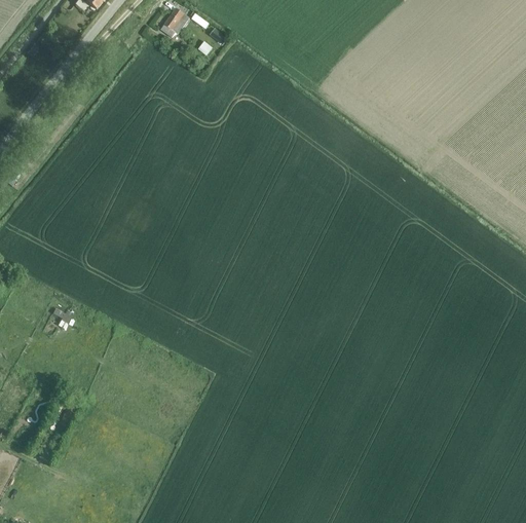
[(175,32),(177,33),(189,16),(176,7),(160,29),(171,37),(175,32)]
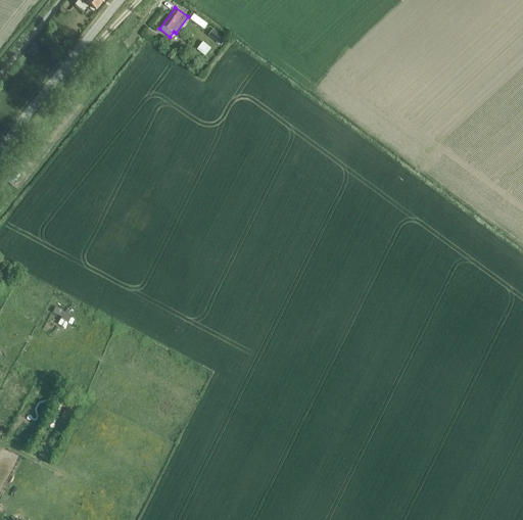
[(211,46),(203,40),(196,48),(205,54),(211,46)]
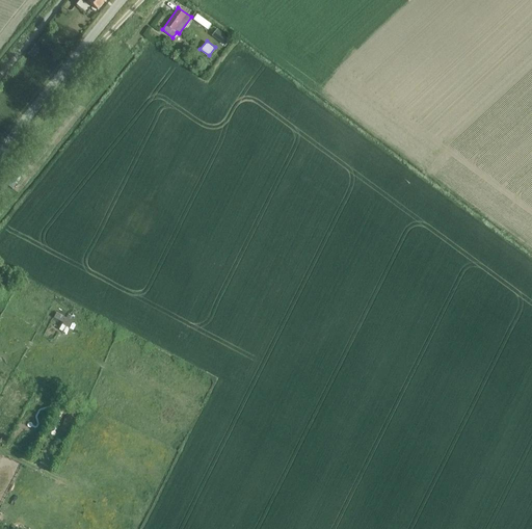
[(82,327),(90,331),(94,323),(85,320),(82,327)]
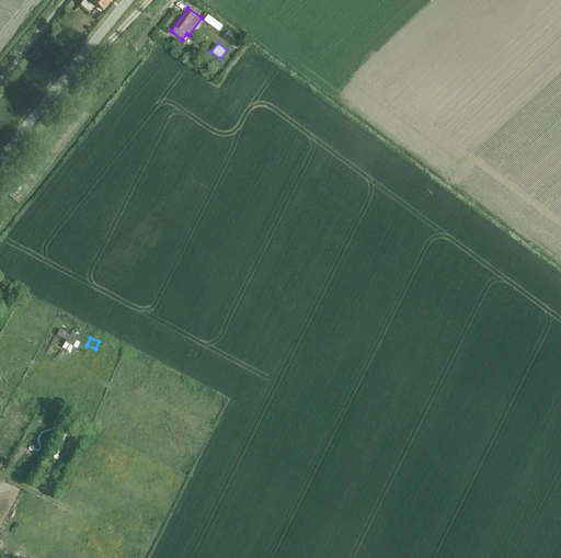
[(53,480),(71,446),(56,439),(38,473),(53,480)]
